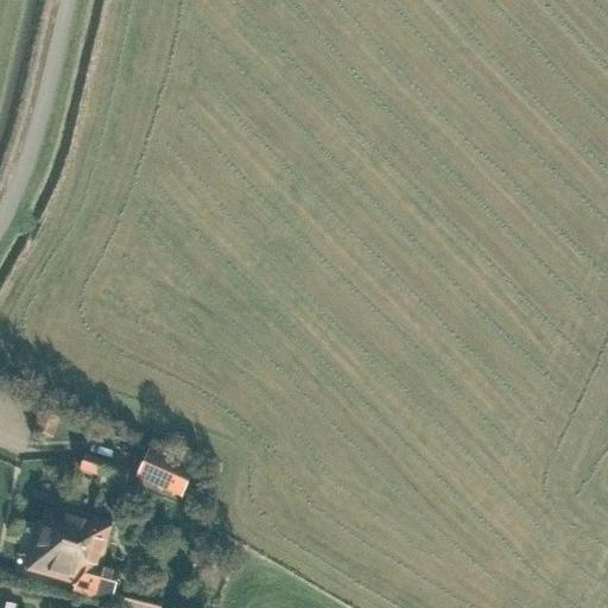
[(61,420),(40,412),(33,430),(54,438),(61,420)]
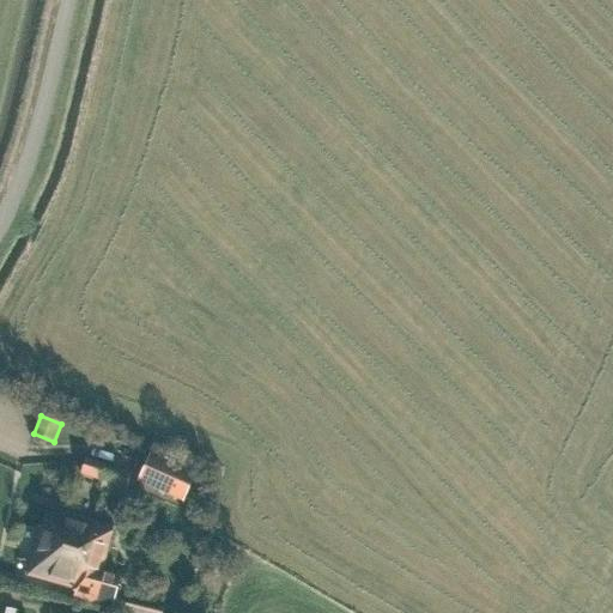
[(150,455),(138,481),(176,498),(188,472),(150,455)]
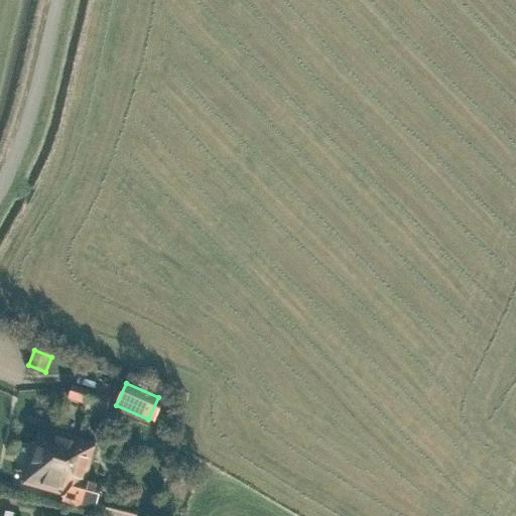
[(72,386),(67,399),(84,405),(88,392),(72,386)]
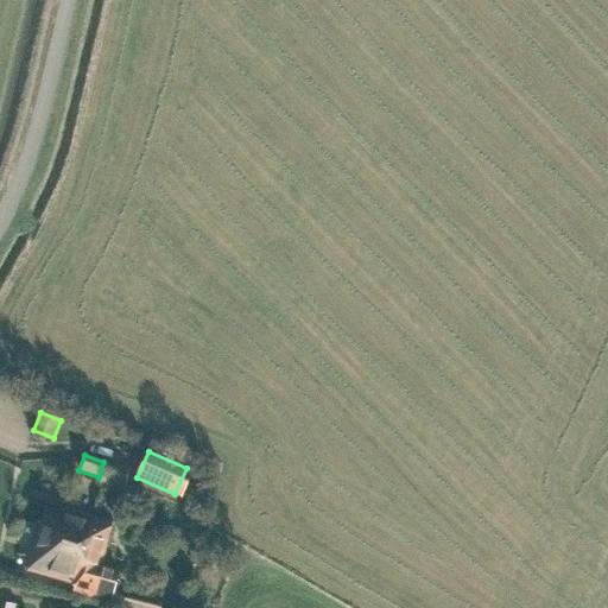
[(106,463),(100,486),(124,492),(128,469),(106,463)]
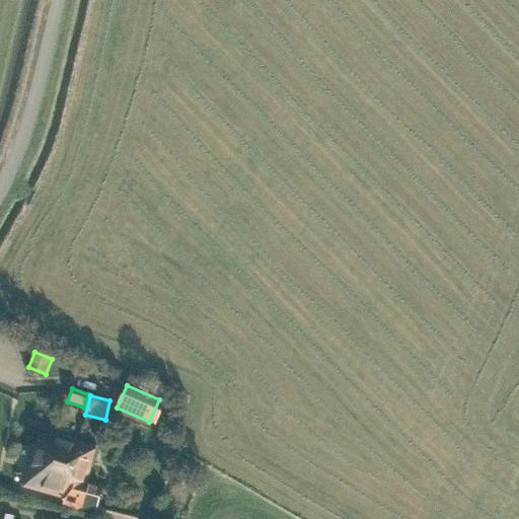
[(73,471),(79,444),(41,435),(38,450),(33,449),(26,475),(41,478),(42,474),(50,476),(53,466),(73,471)]
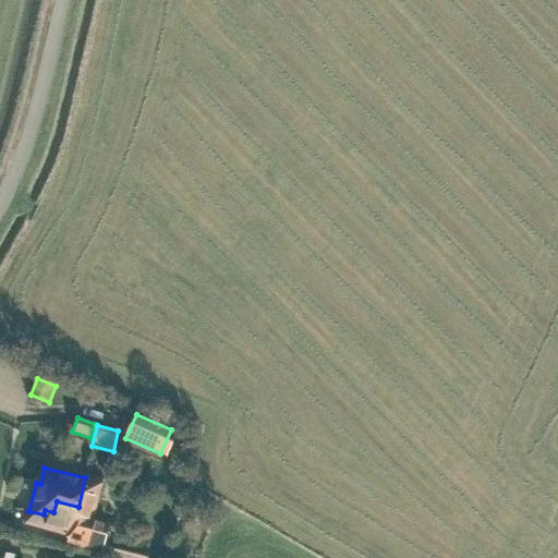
[(85,477),(79,507),(71,536),(69,535),(67,543),(102,553),(110,524),(93,520),(102,483),(85,477)]
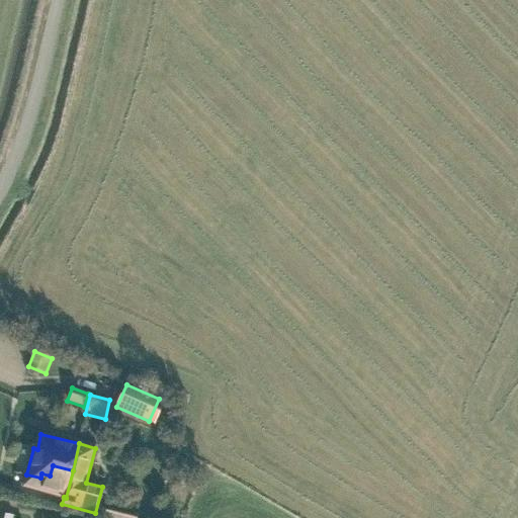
[(23,487),(64,497),(66,498),(73,470),(53,465),(50,476),(41,473),(40,478),(26,475),(23,487)]
